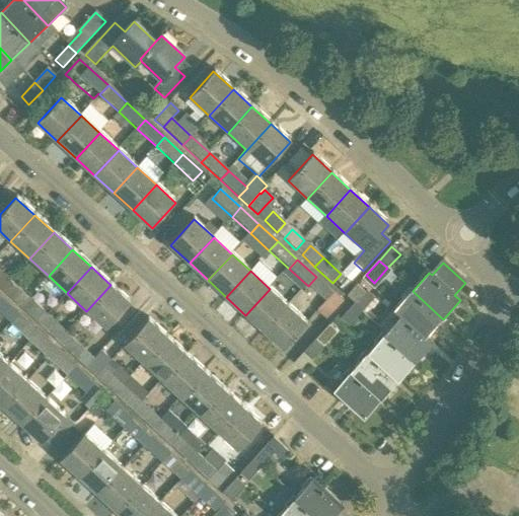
[(9,281),(0,273),(0,289),(0,290),(9,281)]
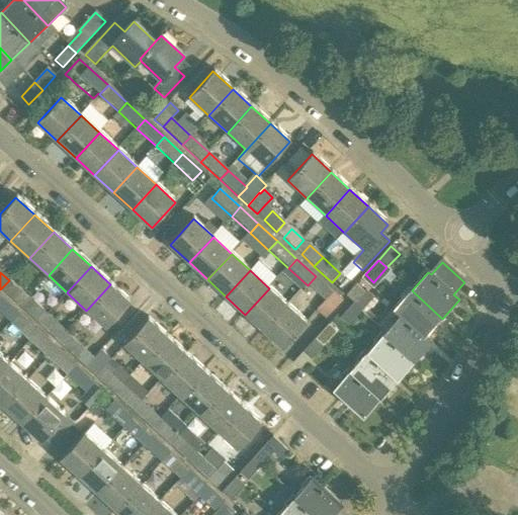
[(316,276),(308,285),(319,296),(328,287),(316,276)]
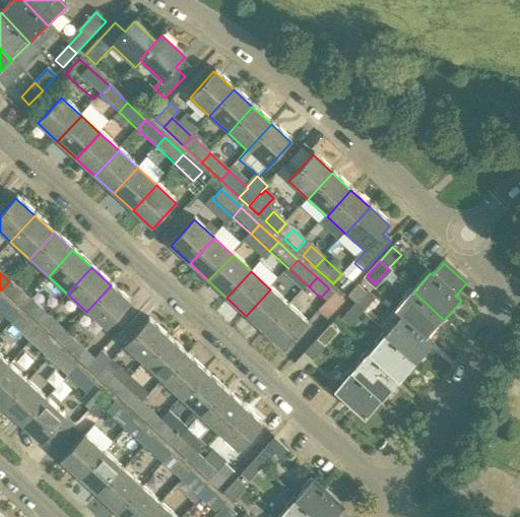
[(27,299),(9,281),(0,291),(19,308),(27,299)]
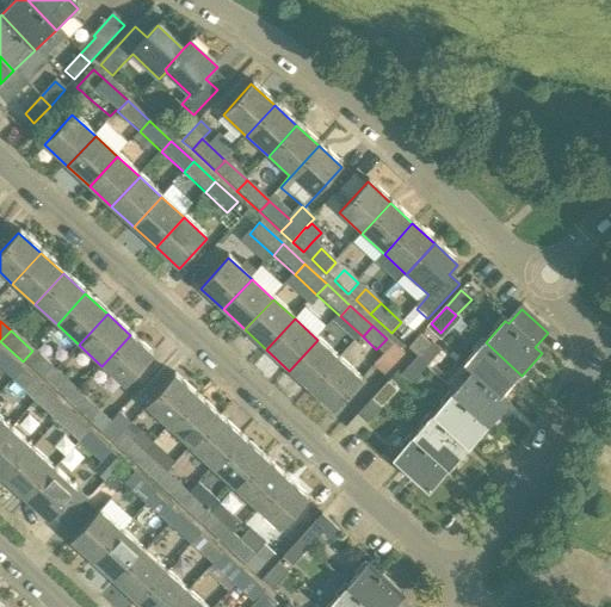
[(130,335),(102,366),(124,386),(153,355),(130,335)]
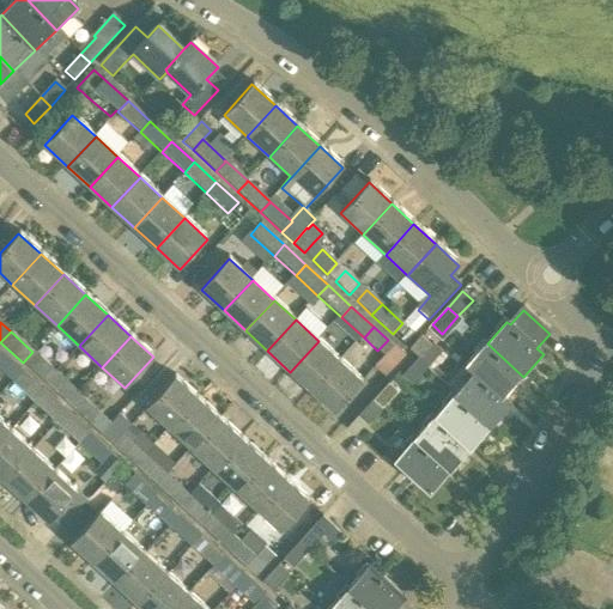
[(419,358),(430,346),(420,336),(410,349),(419,358)]
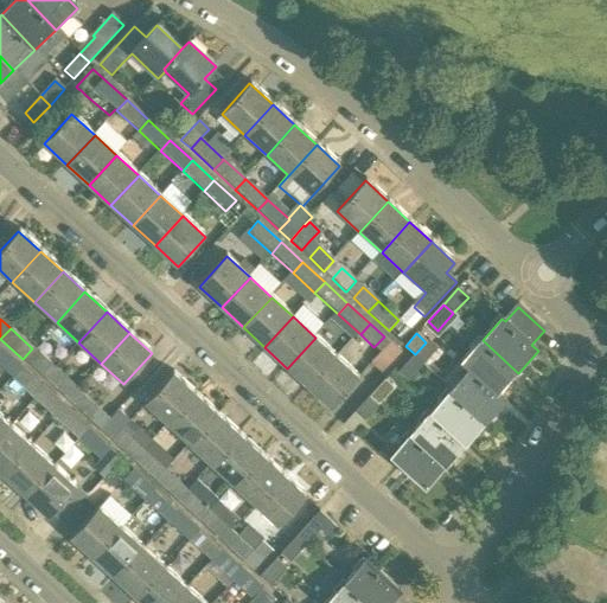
[(315,338),(287,369),(310,389),(338,358),(315,338)]
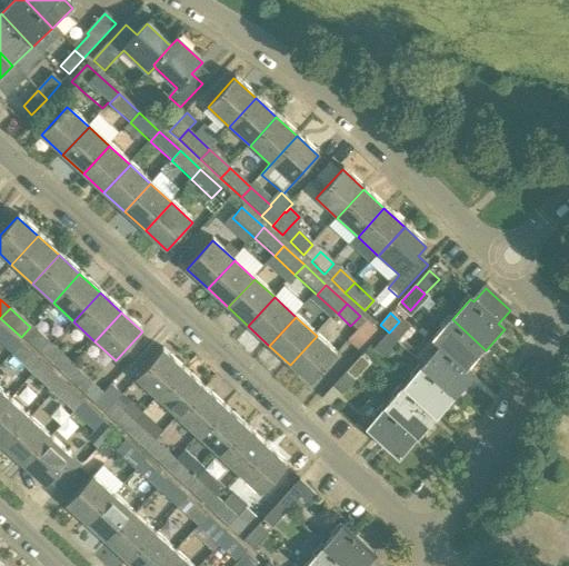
[(401,319),(399,321),(389,333),(386,336),(396,344),(402,337),(409,329),(410,328),(401,319)]
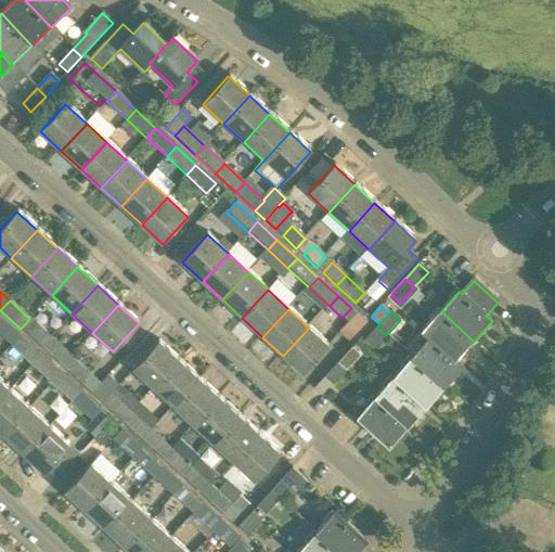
[(474,342),(441,311),(422,332),(429,338),(455,361),(474,342)]
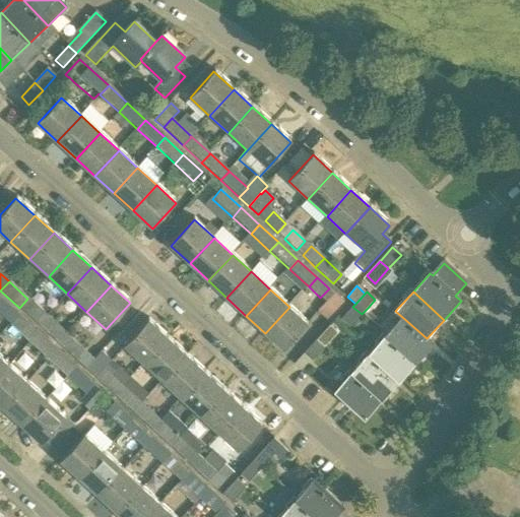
[(334,294),(318,311),(327,320),(343,302),(334,294)]
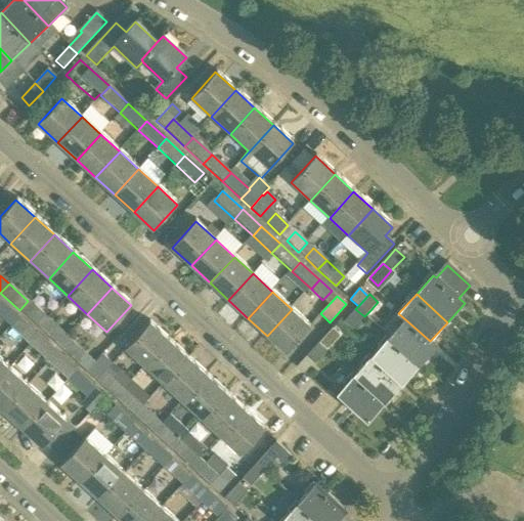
[(0,301),(0,331),(4,335),(10,328),(19,318),(0,301)]
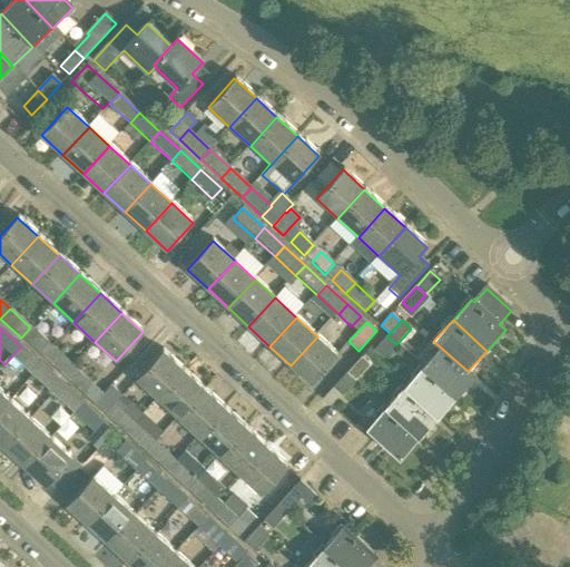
[(51,346),(30,328),(21,338),(42,357),(51,346)]
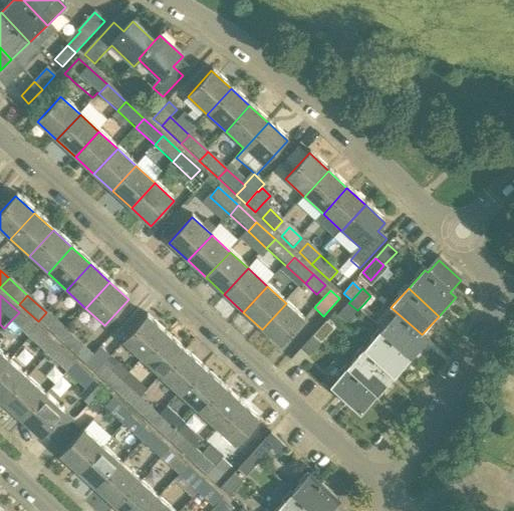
[(286,303),(262,329),(281,346),(304,320),(286,303)]
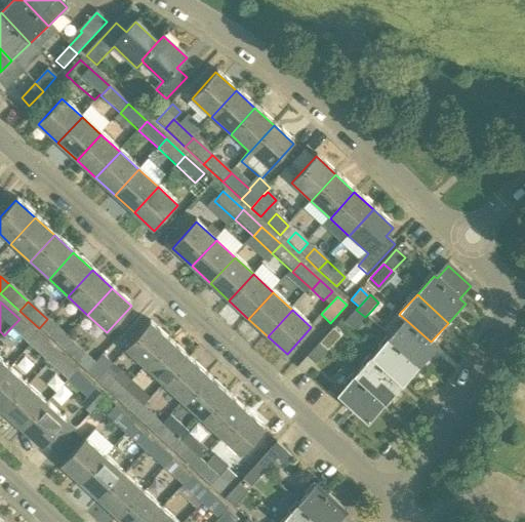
[(365,317),(356,310),(344,323),(353,331),(365,317)]
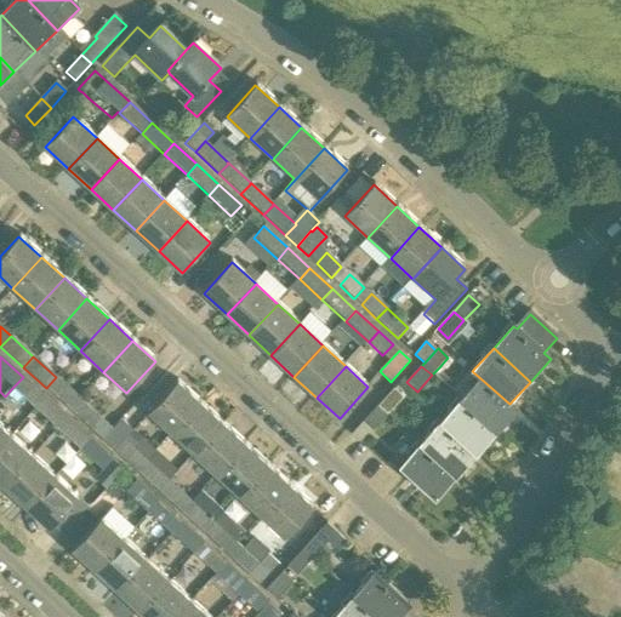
[(23,377),(12,388),(34,409),(45,398),(23,377)]
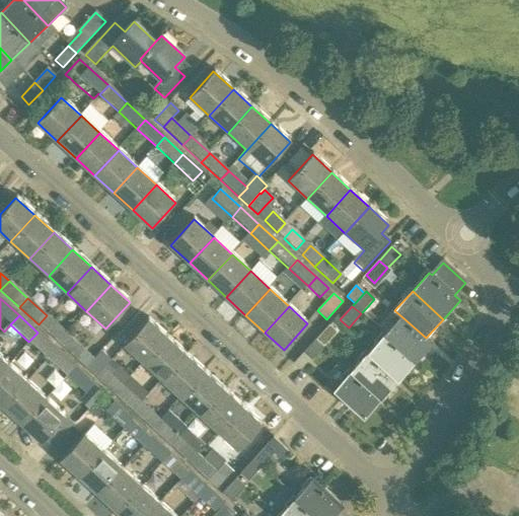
[(47,315),(39,324),(57,343),(66,334),(47,315)]
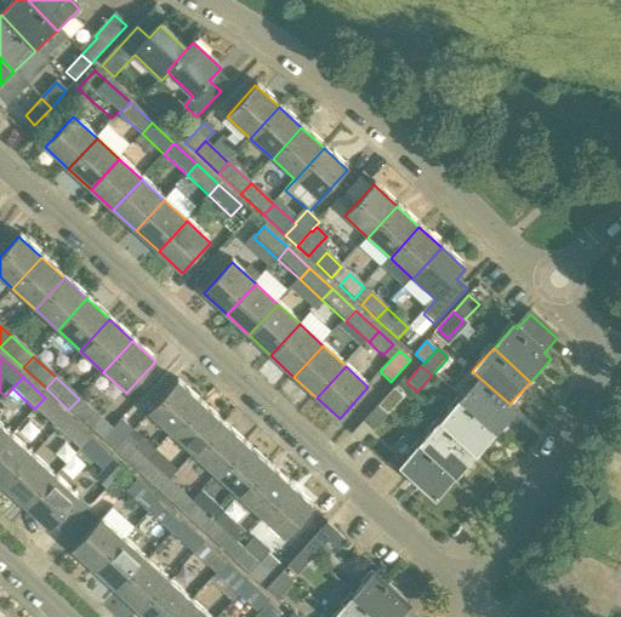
[(480,378),(460,400),(496,434),(518,411),(510,404),(480,378)]
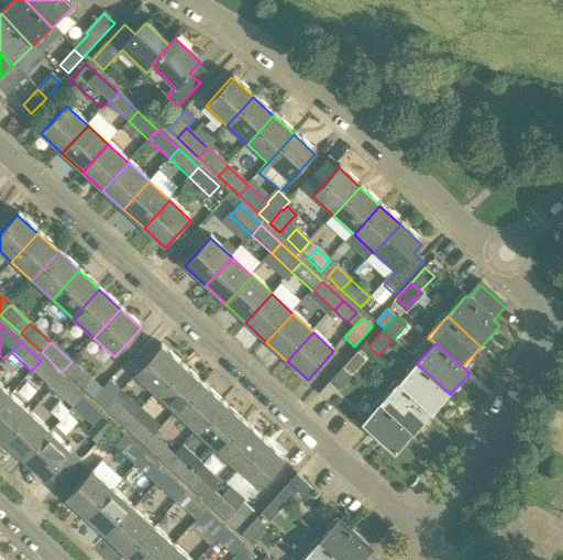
[(155,394),(181,365),(161,347),(134,375),(155,394)]
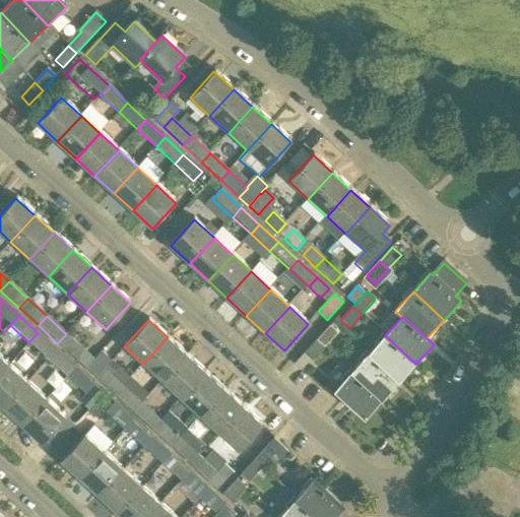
[(317,340),(325,347),(327,345),(329,347),(336,339),(334,337),(337,333),(329,326),(317,340)]
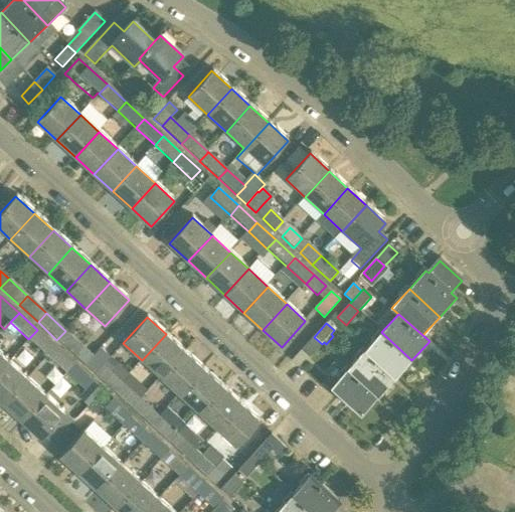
[(55,347),(37,330),(28,339),(47,357),(55,347)]
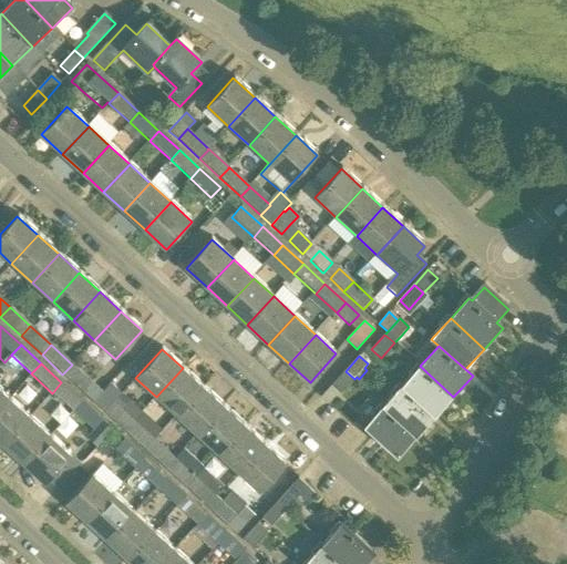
[(92,382),(72,365),(62,375),(83,393),(92,382)]
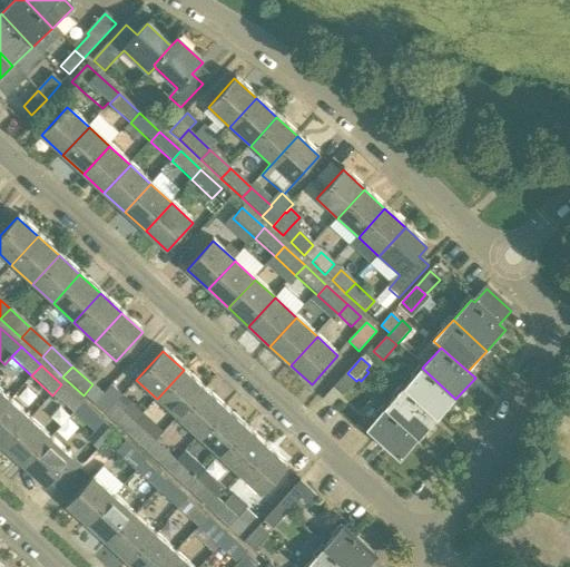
[(455,399),(422,368),(403,388),(438,419),(455,399)]
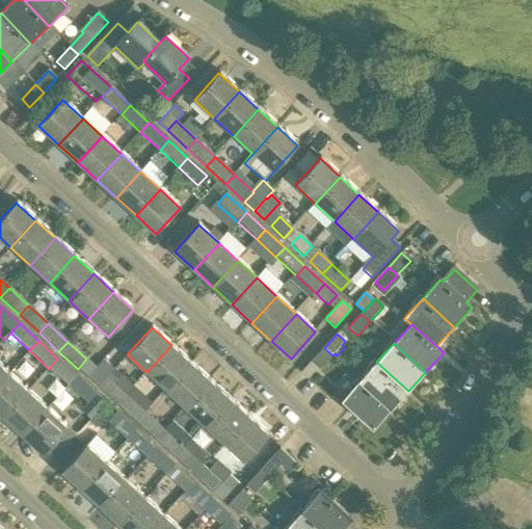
[(171,345),(147,372),(166,390),(191,364),(171,345)]
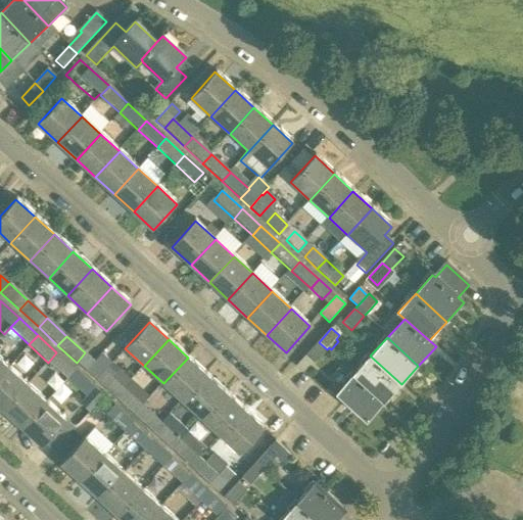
[(327,349),(319,342),(305,357),(314,364),(327,349)]
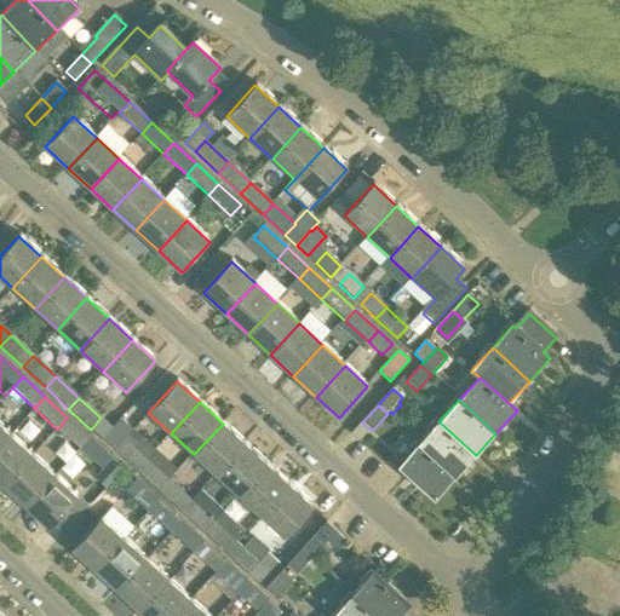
[(90,438),(67,418),(57,430),(79,450),(90,438)]
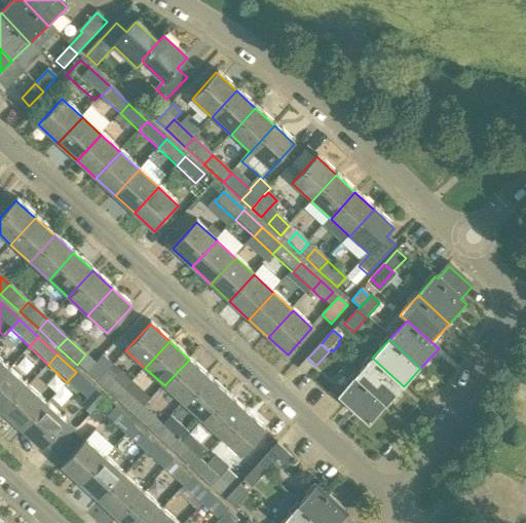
[(116,401),(125,390),(106,373),(112,365),(104,357),(87,374),(116,401)]
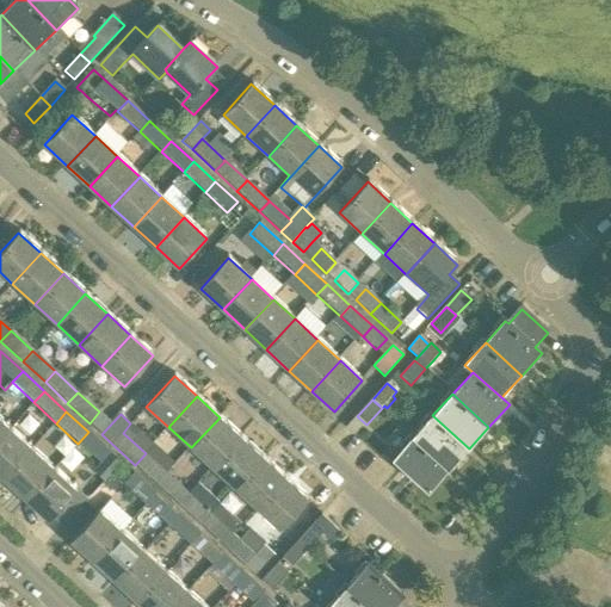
[(469,448),(432,415),(413,437),(449,470),(469,448)]
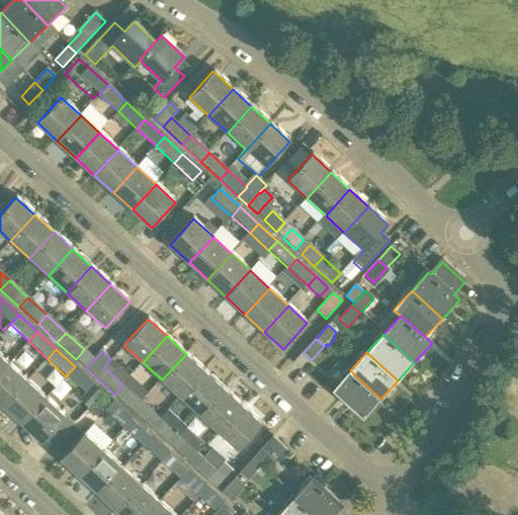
[(203,370),(186,354),(162,379),(180,397),(203,370)]
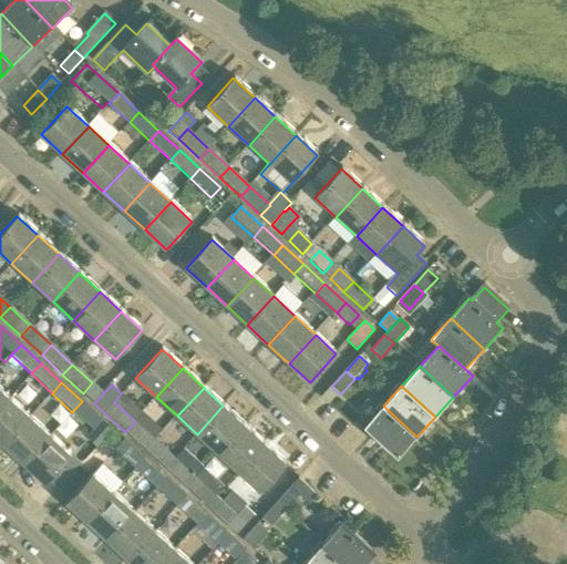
[(0,390),(0,409),(9,399),(0,390)]
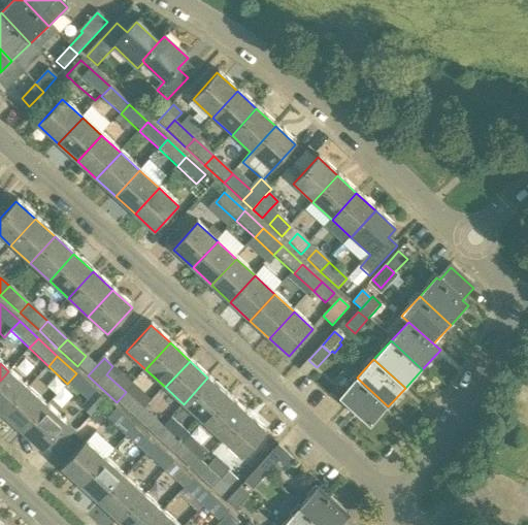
[(28,389),(8,371),(0,381),(0,413),(3,416),(28,389)]
